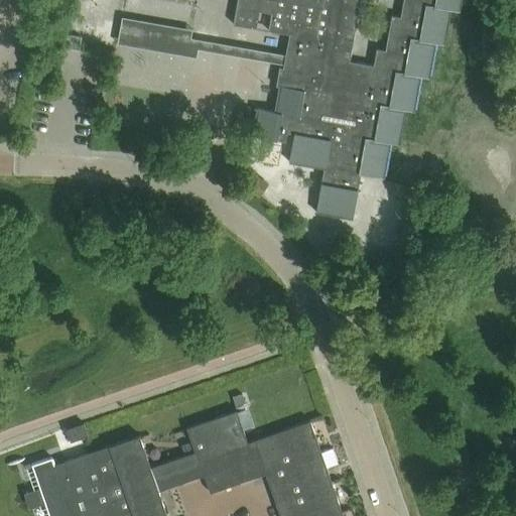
[(237,0),(233,24),(256,28),(259,11),(271,13),(268,30),(288,34),(282,69),(278,68),(275,86),(278,87),(274,112),(256,109),(251,136),(284,142),(286,133),(293,134),(288,162),(324,168),(315,213),(352,219),(360,173),(384,177),(390,142),(399,144),(405,109),(414,111),(420,76),(429,78),(435,42),(444,44),(450,9),(460,11),(461,0),(237,0)]
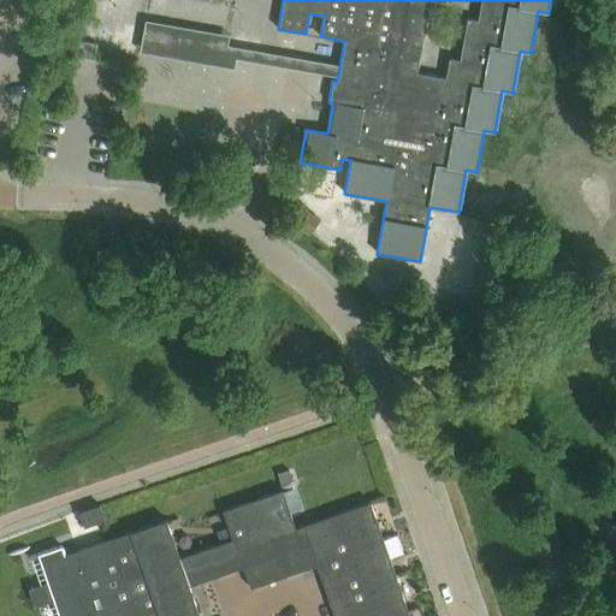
[(81,41),(77,54),(94,58),(98,43),(81,41)]
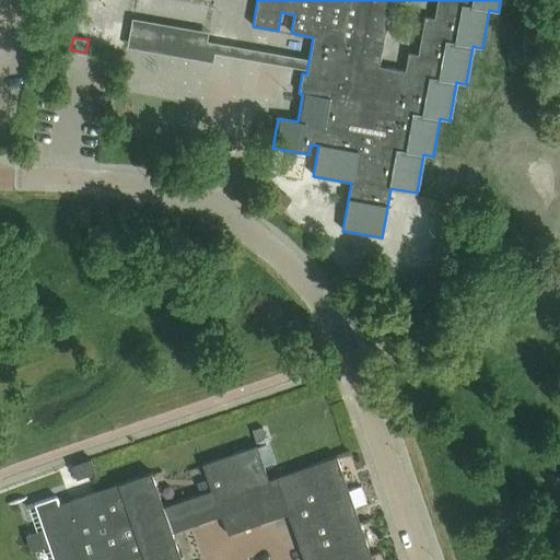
[(265,426),(251,431),(255,442),(269,436),(265,426)]
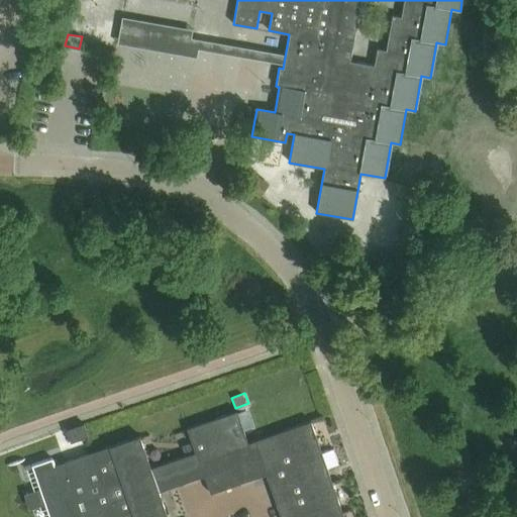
[(55,462),(34,469),(50,516),(167,516),(160,494),(159,492),(204,477),(210,493),(266,474),(281,516),(343,516),(311,420),(246,442),(236,412),(217,419),(188,429),(193,443),(196,453),(187,456),(151,470),(140,438),(56,468),(55,462)]
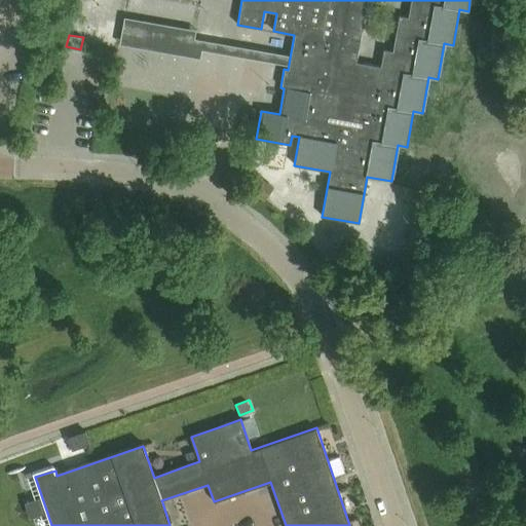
[(72,450),(89,444),(85,430),(67,437),(72,450)]
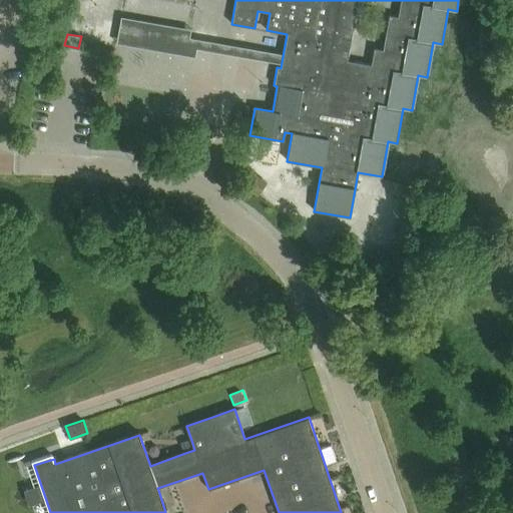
[(191,440),(181,443),(185,453),(194,450),(191,440)]
